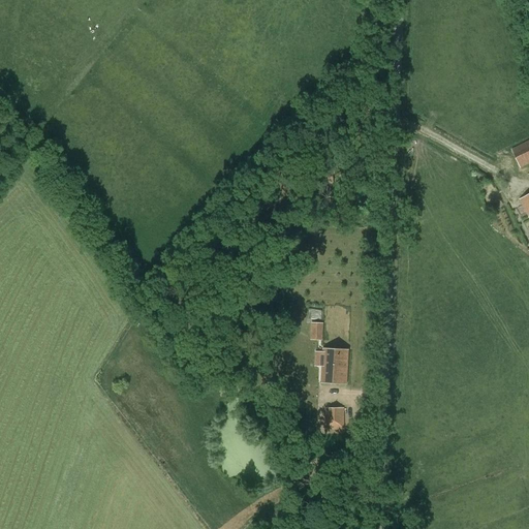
[(528,163),(528,139),(511,150),(521,168),(528,163)]
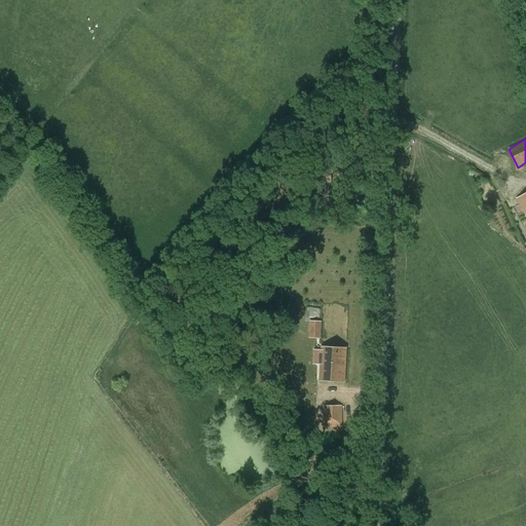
[(525,215),(525,193),(517,198),(525,216),(525,215)]
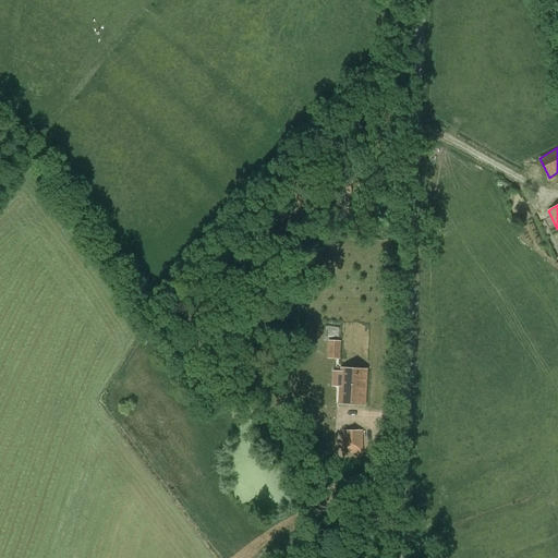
[(327,359),(341,360),(341,341),(328,341),(327,359)]
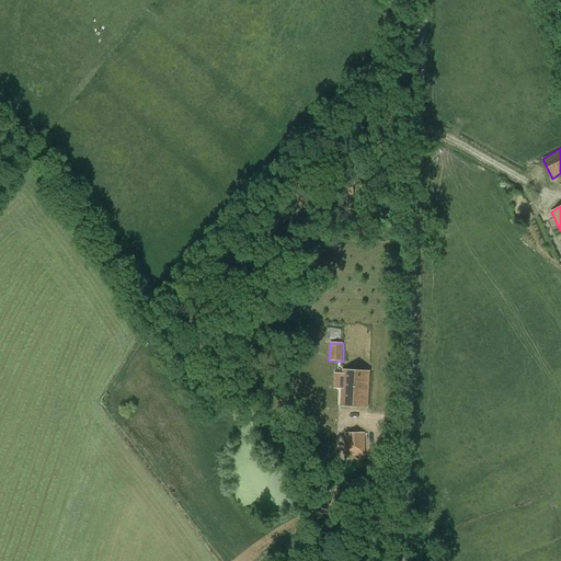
[(343,370),(341,407),(366,408),(368,371),(343,370)]
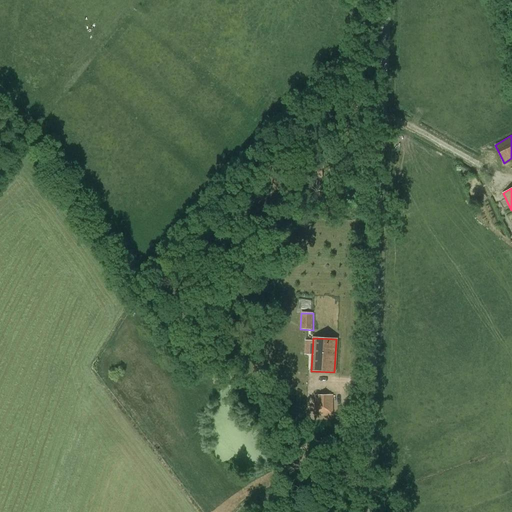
[(315,420),(333,420),(333,395),(316,394),(315,420)]
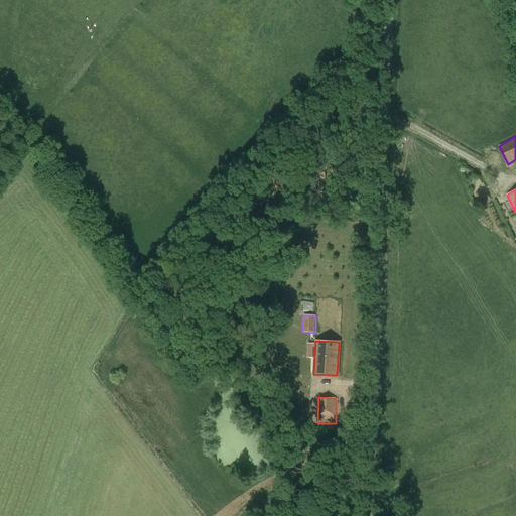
All buildings are outlined.
